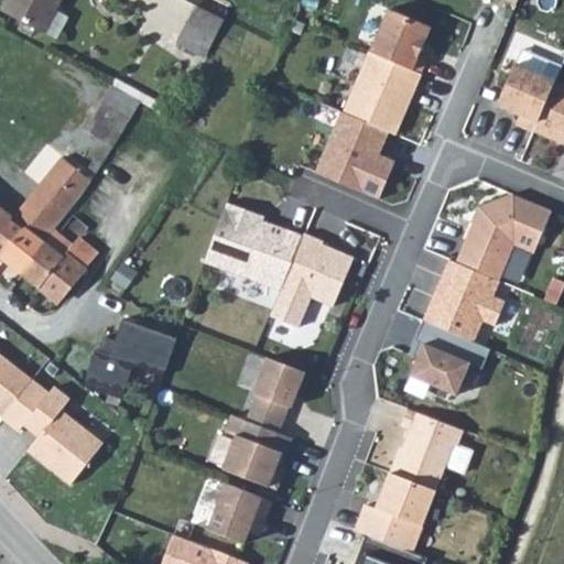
[(15,0),(7,18),(51,40),(72,0),(15,0)]
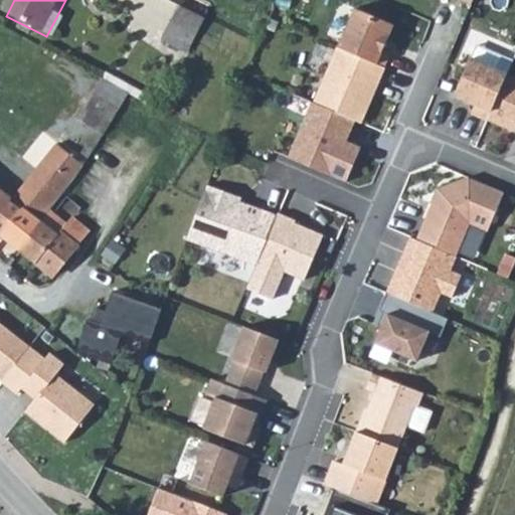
[(181,1),(163,37),(190,50),(208,14),(181,1)]
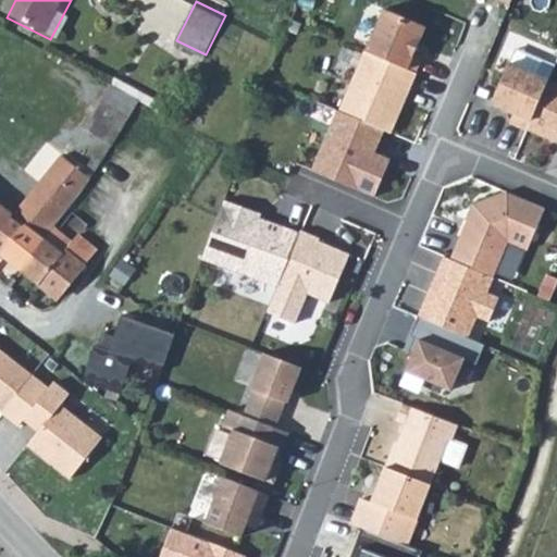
[(393,11),(373,58),(416,75),(435,28),(393,11)]
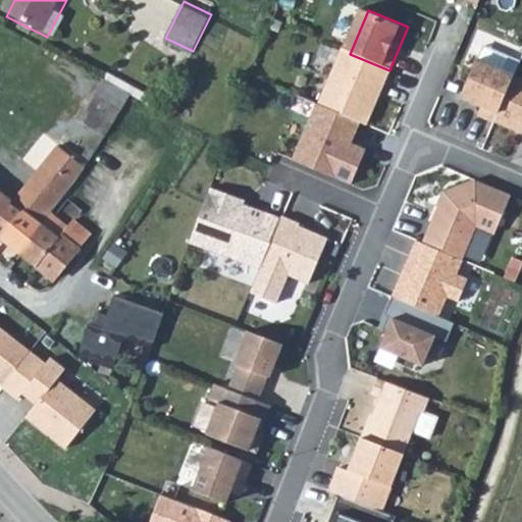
[(321,41),(315,68),(332,72),(338,45),(321,41)]
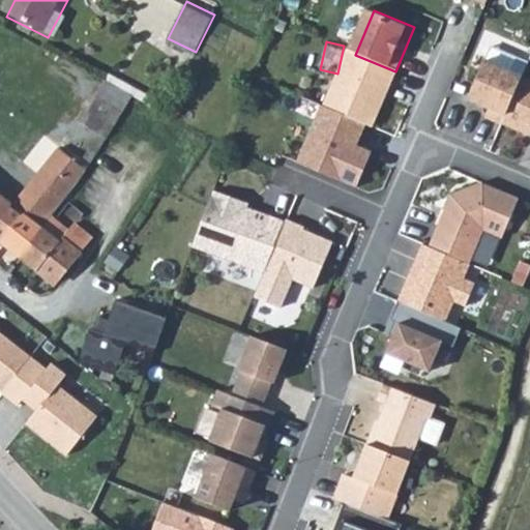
[(355,55),(353,54),(328,111),(371,128),(377,131),(390,97),(388,96),(391,89),(393,90),(401,74),(395,71),(355,55)]
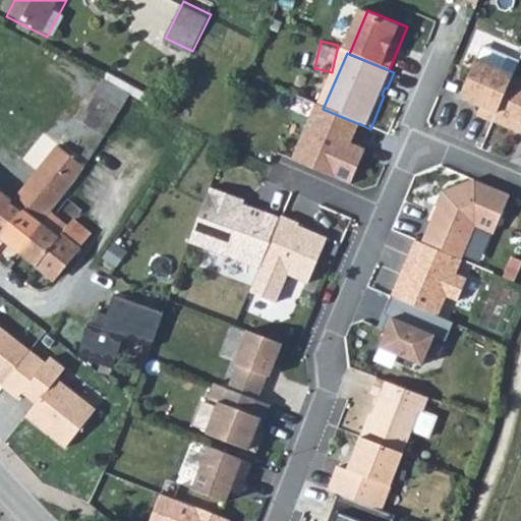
[(513,83),(475,67),(459,105),(480,114),(477,123),(494,129),(513,84),(513,83)]
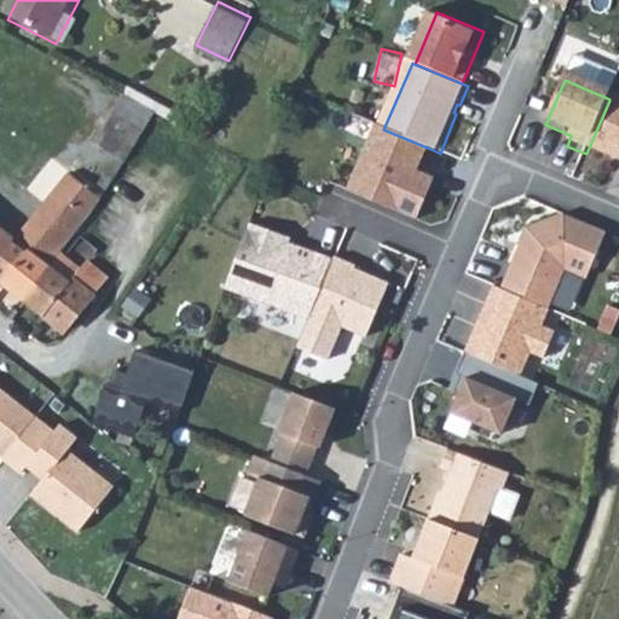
[(618,104),(609,100),(586,154),(607,163),(611,157),(618,161),(618,104)]
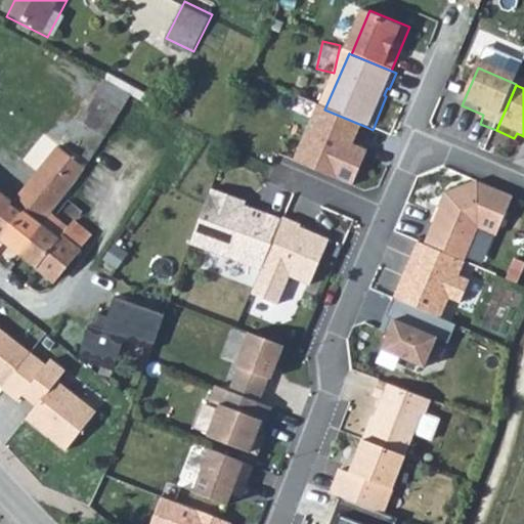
[(101,87),(90,107),(119,123),(127,101),(101,87)]
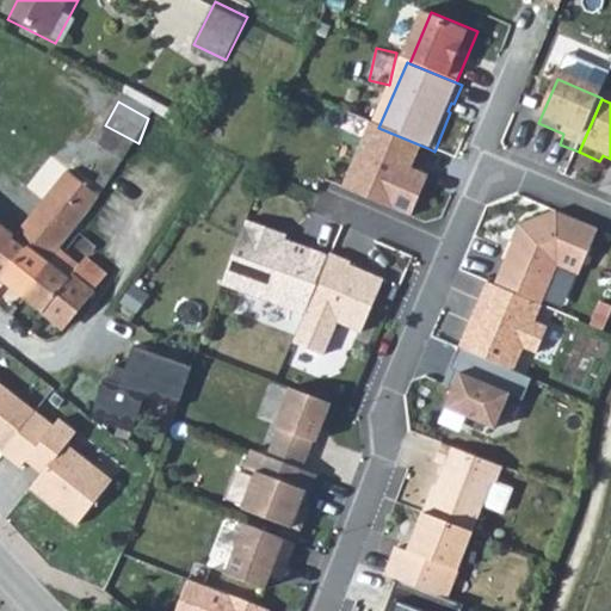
[(105,125),(93,147),(125,165),(139,143),(105,125)]
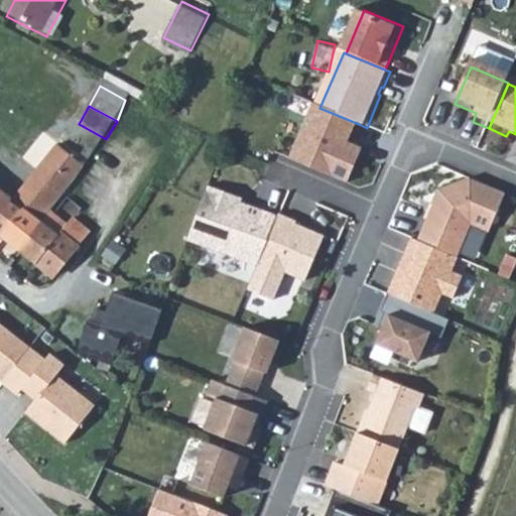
[(319,108),(317,107),(293,163),(352,187),(366,153),(352,147),(361,125),(319,108)]
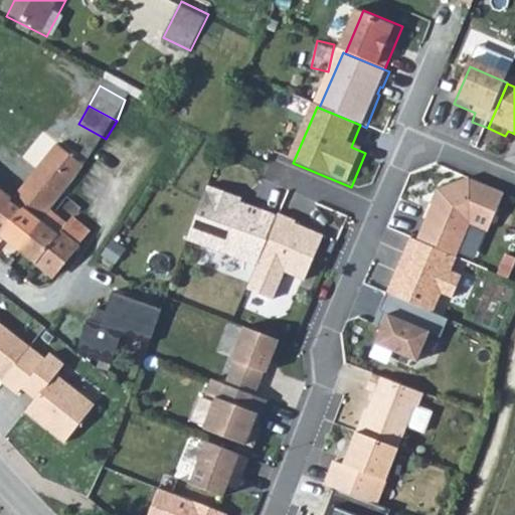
[(60,150),(52,164),(79,185),(90,166),(60,150)]
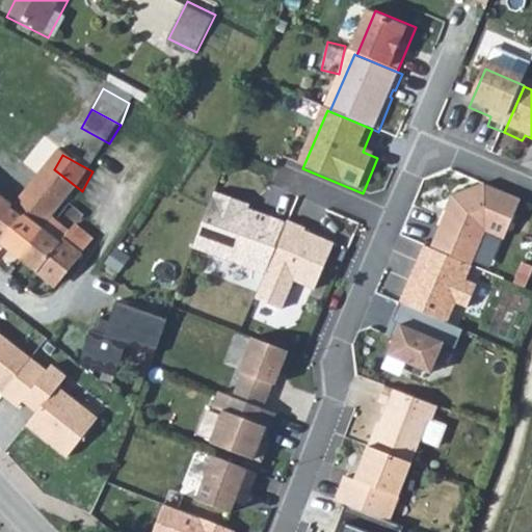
[(54,169),(19,212),(30,221),(31,219),(49,233),(56,224),(82,191),(54,169)]
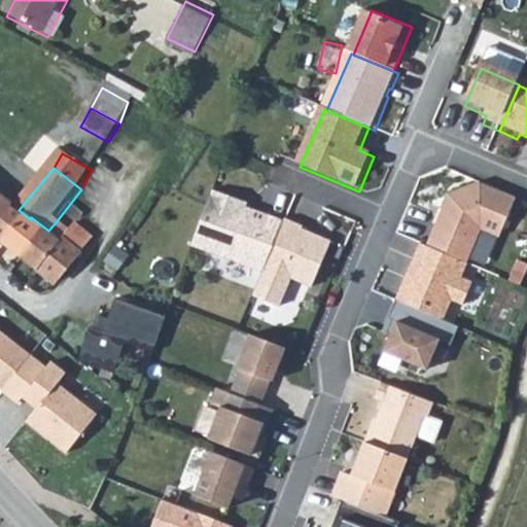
[(434,226),(426,246),(465,262),(480,229),(498,237),(516,197),(479,181),(448,195),(443,206),(445,207),(436,227),(434,226)]
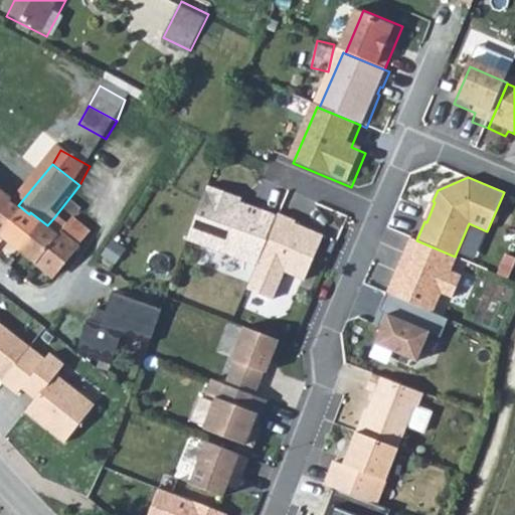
[(0,191),(0,236),(7,242),(52,280),(89,236),(75,225),(70,231),(54,217),(47,225),(30,212),(29,214),(18,205),(0,191)]
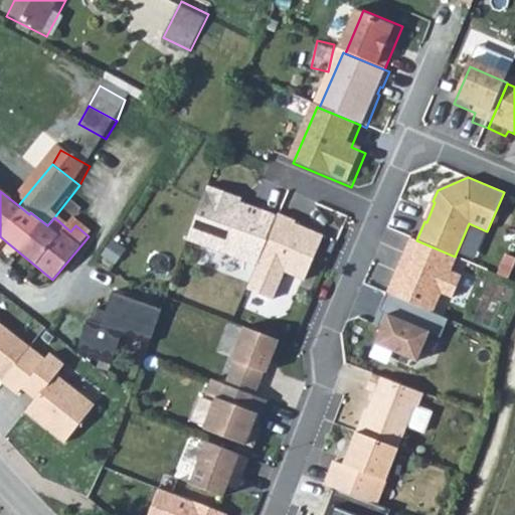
[(238,206),(203,192),(182,245),(255,276),(276,225),(237,210),(238,206)]
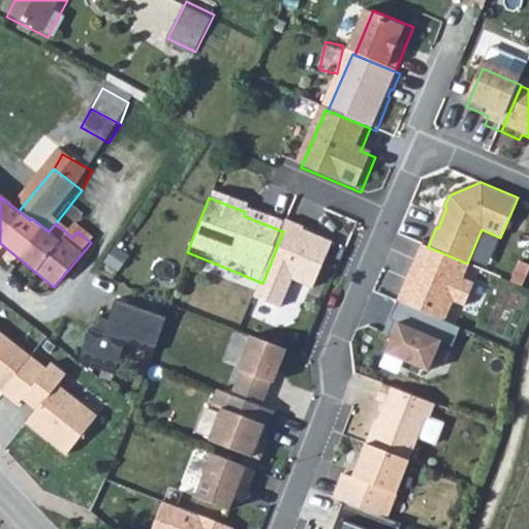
[(303,236),(284,228),(283,231),(262,283),(253,307),(279,317),(290,289),(312,298),(331,251),(302,240),(303,236)]
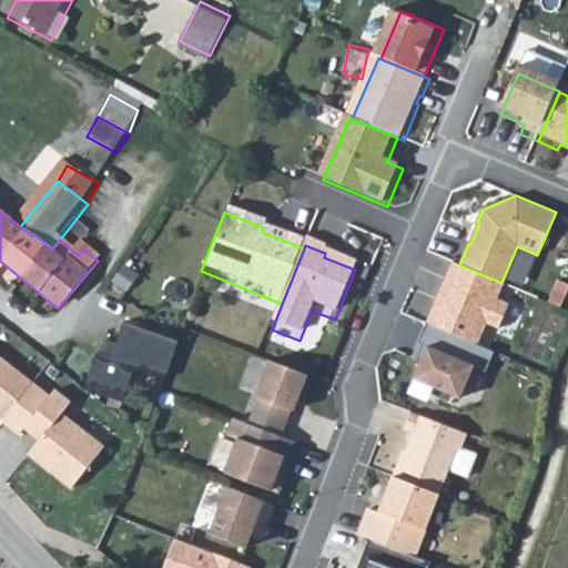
[(459,265),(452,262),(426,324),(476,345),(486,323),(498,328),(509,304),(497,298),(503,283),(501,283),(459,265)]
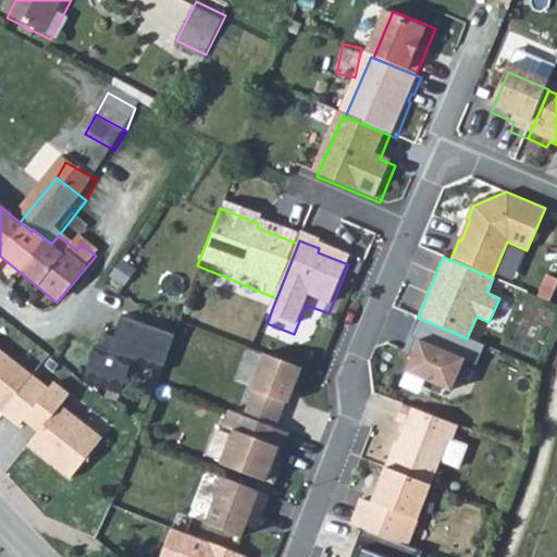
[(169,338),(116,317),(108,338),(97,334),(91,348),(88,347),(75,382),(112,396),(124,363),(155,375),(169,338)]
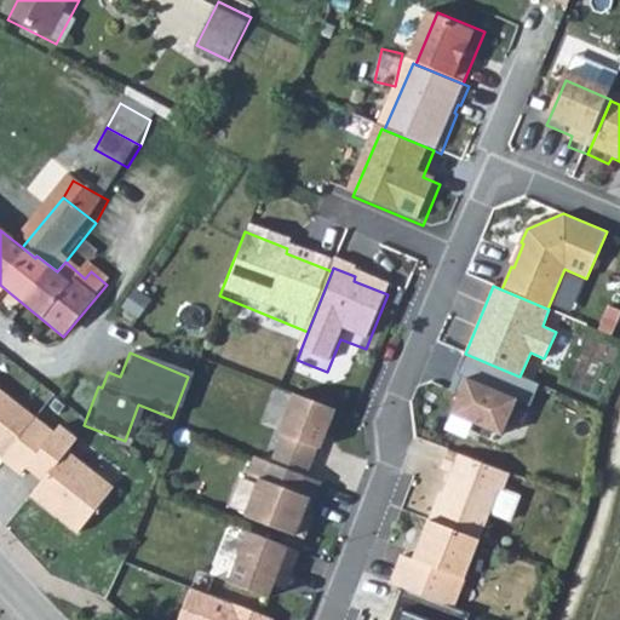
[(520,377),(465,354),(455,373),(460,375),(453,391),(460,394),(452,411),(501,432),(517,397),(533,405),(540,386),(520,377)]
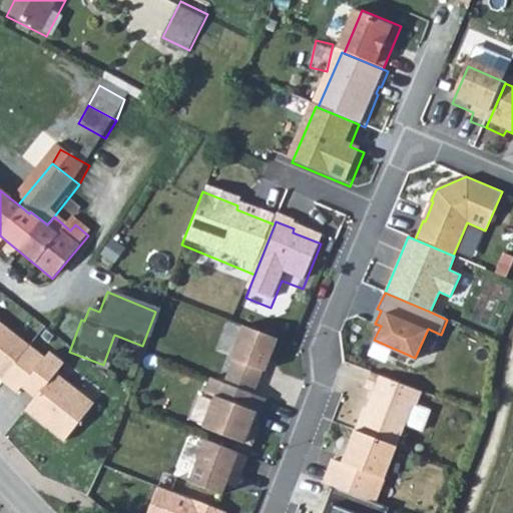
[(0,325),(0,378),(8,385),(32,352),(0,325)]
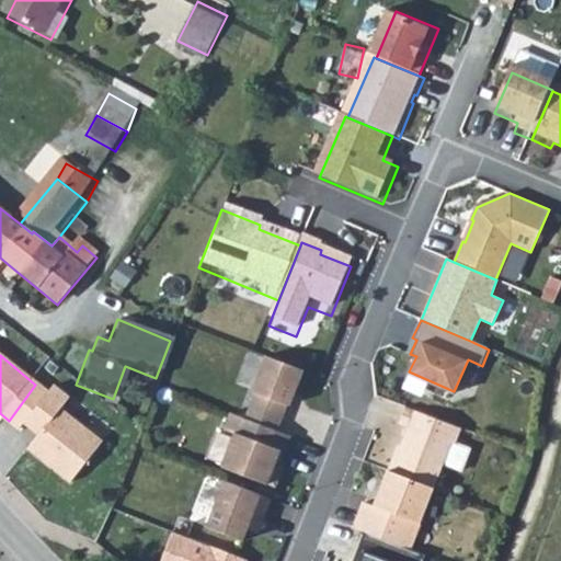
[(256,392),(247,418),(277,428),(287,403),(290,404),(305,370),(267,355),(252,390),(256,392)]
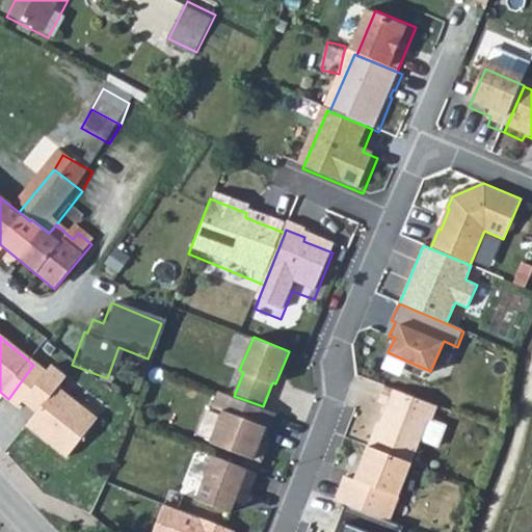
[(50,376),(33,365),(8,399),(5,401),(23,414),(27,407),(42,418),(32,432),(74,461),(103,422),(62,392),(70,381),(54,370),(50,376)]
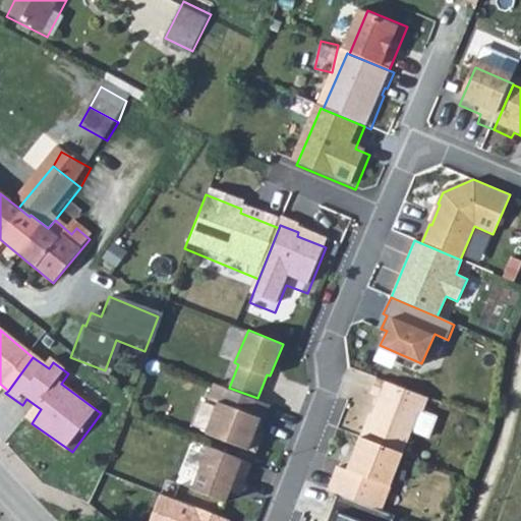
[(257,398),(229,388),(214,383),(209,398),(218,402),(207,432),(256,451),(264,429),(258,427),(262,418),(267,420),(273,404),(257,398)]
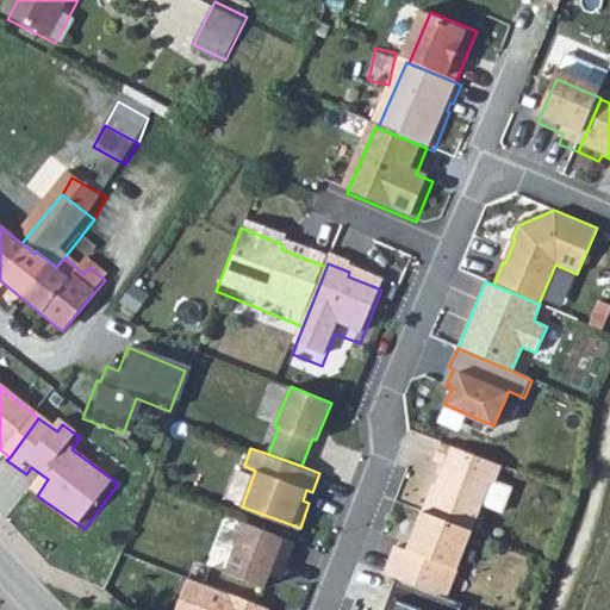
[(434,483),(423,511),(473,529),(473,530),(492,480),(496,481),(502,465),(467,452),(461,470),(444,464),(437,484),(434,483)]
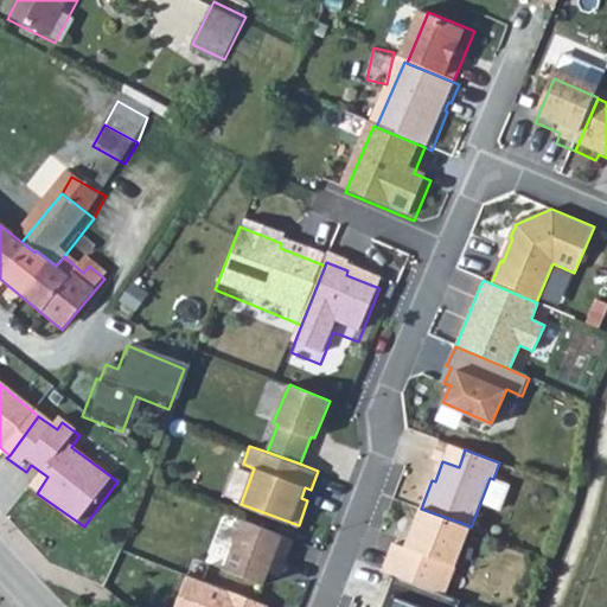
[(471,526),(421,509),(407,548),(395,543),(384,572),(395,574),(445,593),(471,526)]
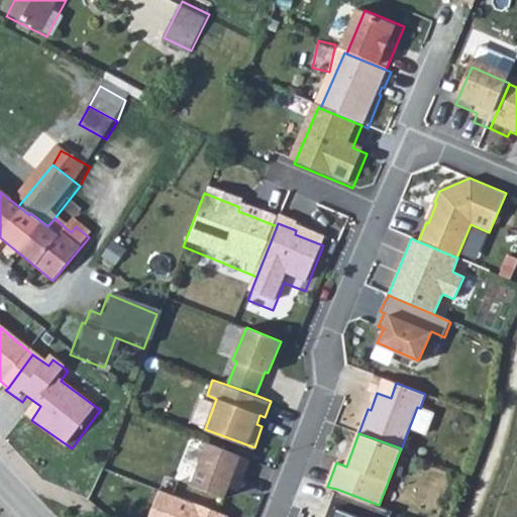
[(250,459),(208,442),(192,486),(225,499),(229,488),(238,491),(250,459)]
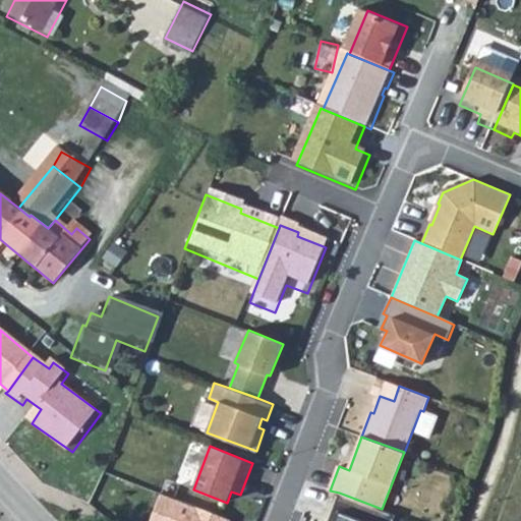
[(382,509),(339,493),(329,520),(333,520),(393,520),(396,514),(382,509)]
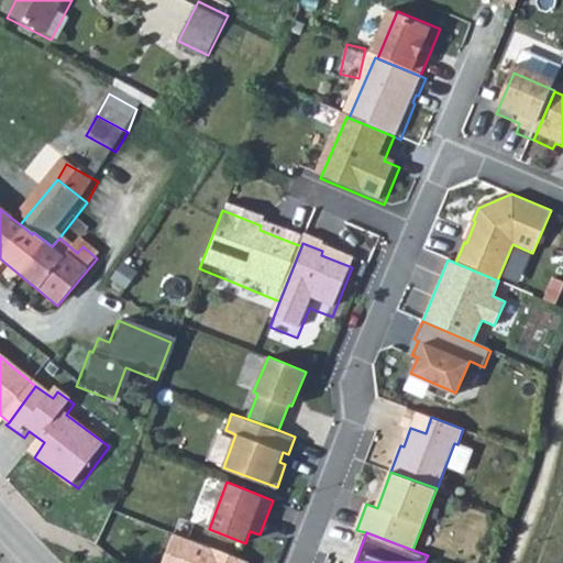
[(249,562),(174,533),(163,562),(249,562)]
